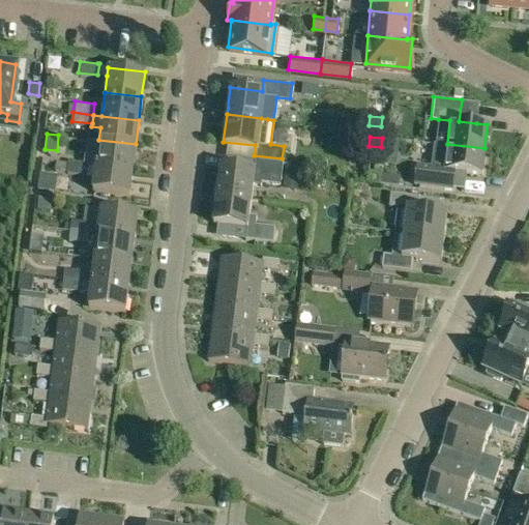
[(133,169),(136,144),(98,140),(98,141),(95,164),(133,169)]
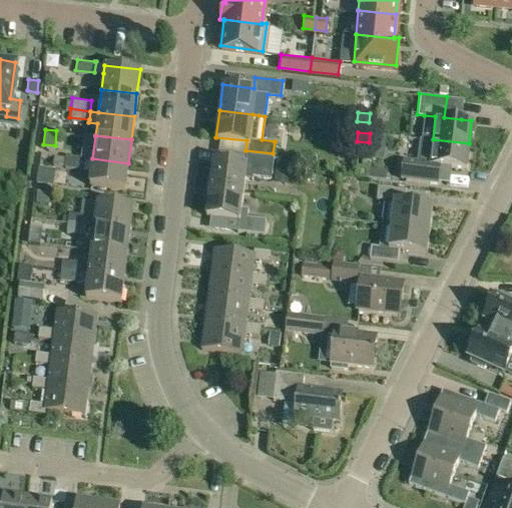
[(466,166),(469,143),(433,139),(422,138),(419,137),(416,159),(401,157),(399,175),(436,180),(438,162),(466,166)]
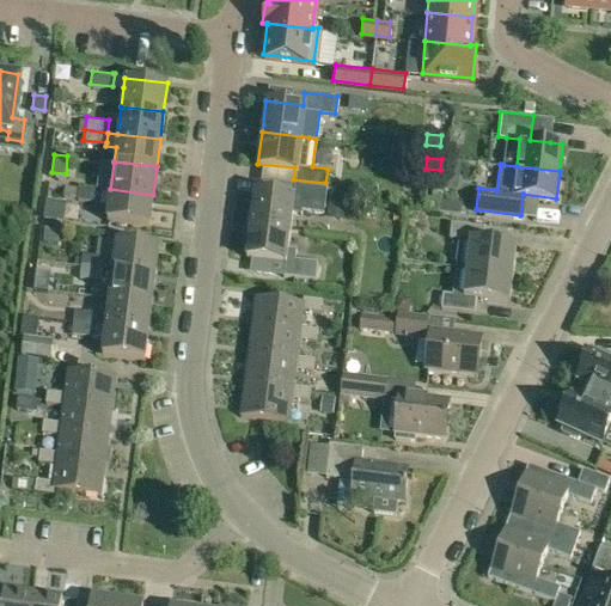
[(323,203),(325,183),(293,179),(291,195),(255,190),(250,220),(289,226),(292,210),(300,212),(301,208),(322,210),(323,203)]
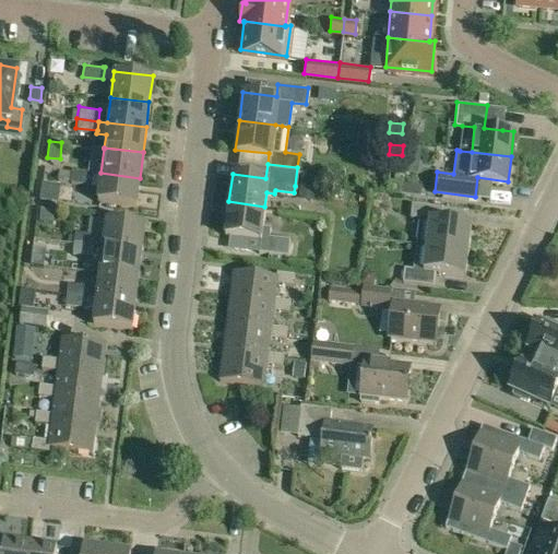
[(87,172),(70,169),(69,177),(69,179),(90,181),(91,173),(91,172),(87,172)]
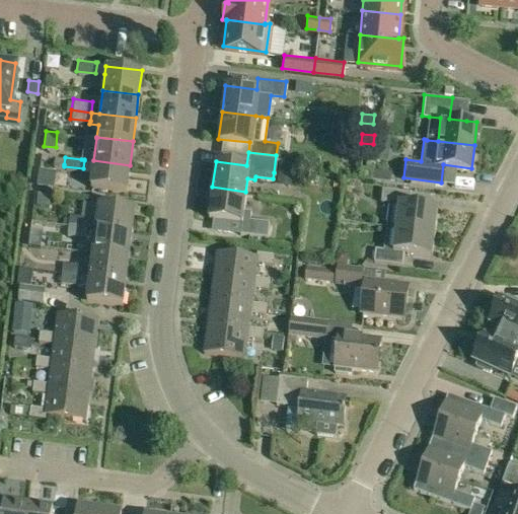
[(93,160),(93,161),(90,185),(127,190),(130,165),(93,160)]
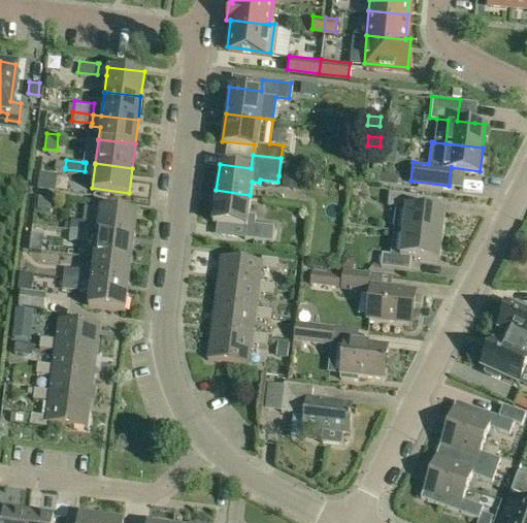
[(283,185),(296,186),(299,165),(285,163),(283,185)]
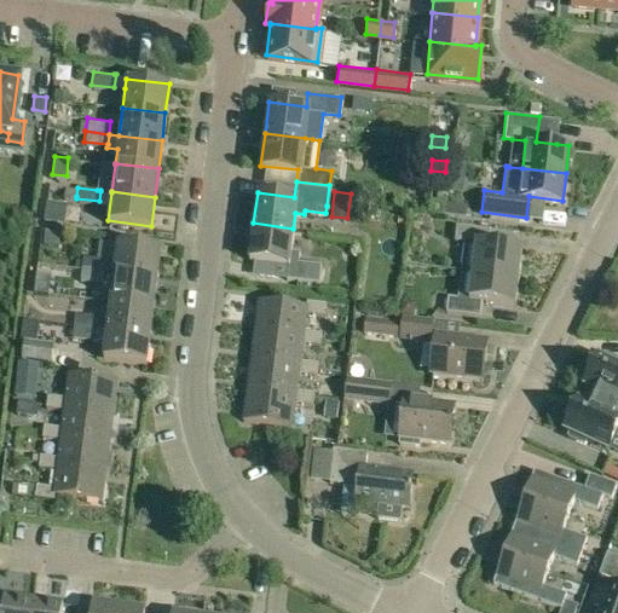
[(445,209),(463,212),(465,201),(446,198),(445,209)]
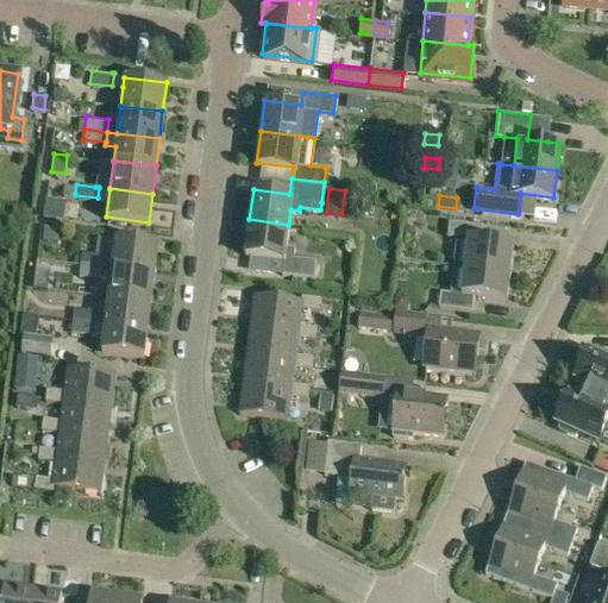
[(464,264),(509,270),(513,240),(481,237),(482,223),(447,218),(446,233),(455,234),(468,237),(464,264)]
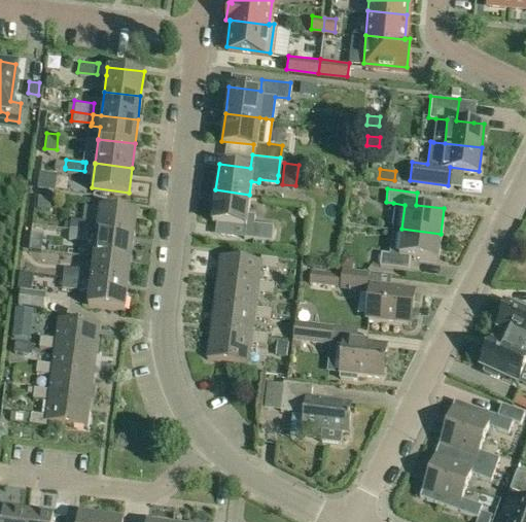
[(247,211),(249,195),(215,189),(212,218),(215,218),(244,222),(242,235),(243,235),(271,239),(272,222),(253,220),(254,212),(247,211)]
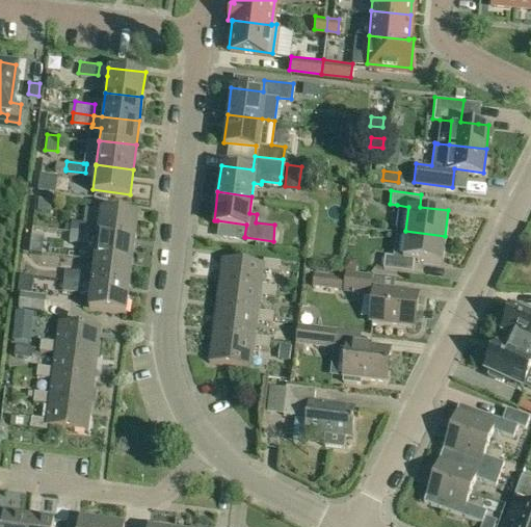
[(36,207),(49,208),(50,196),(37,194),(36,207)]
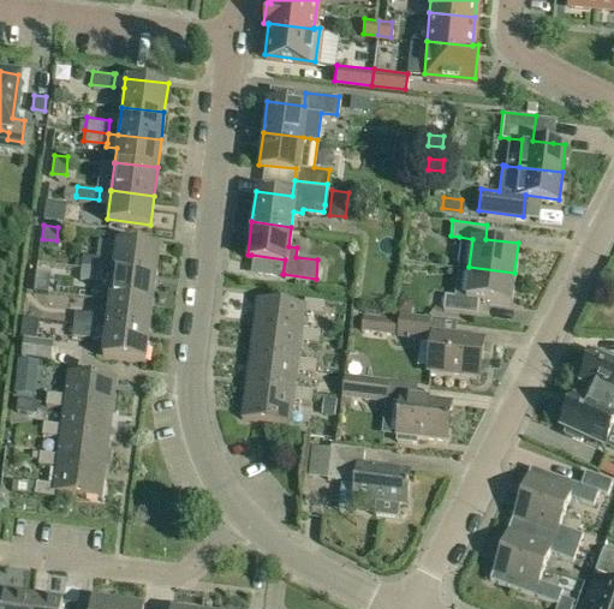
[(81,254),(79,263),(153,273),(156,244),(114,239),(112,256),(81,252),(81,254)]
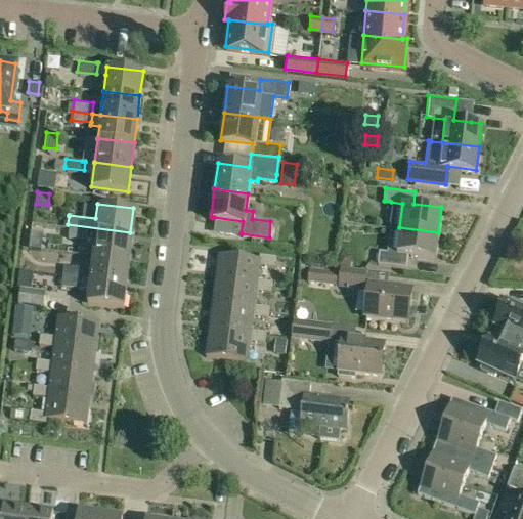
[(130,232),(68,224),(67,235),(93,239),(91,252),(127,257),(130,232)]
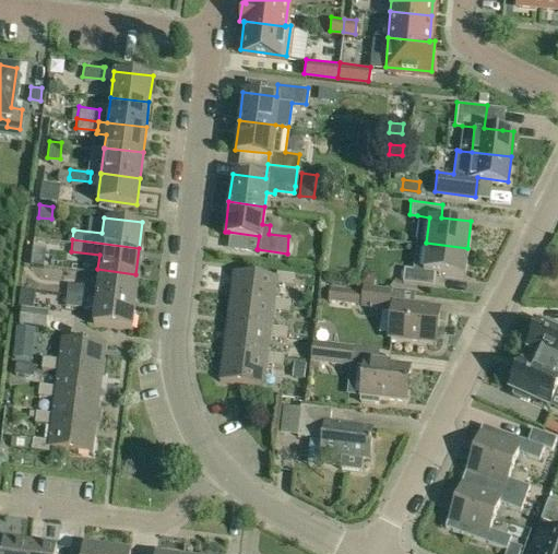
[(434,270),(464,274),(467,248),(426,243),(424,268),(403,264),(401,279),(431,283),(434,270)]
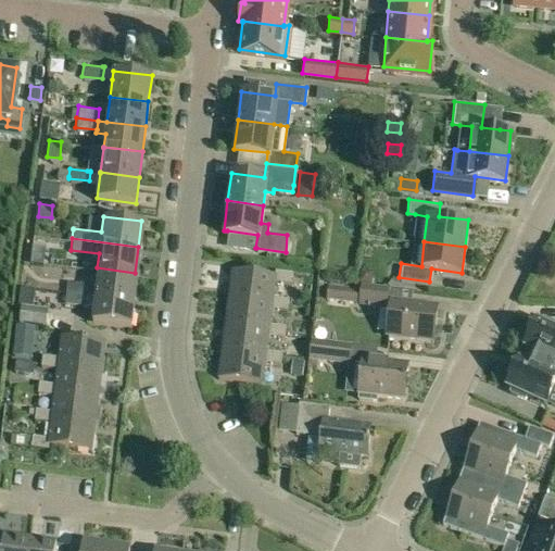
[(357,279),(370,282),(373,268),(360,266),(357,279)]
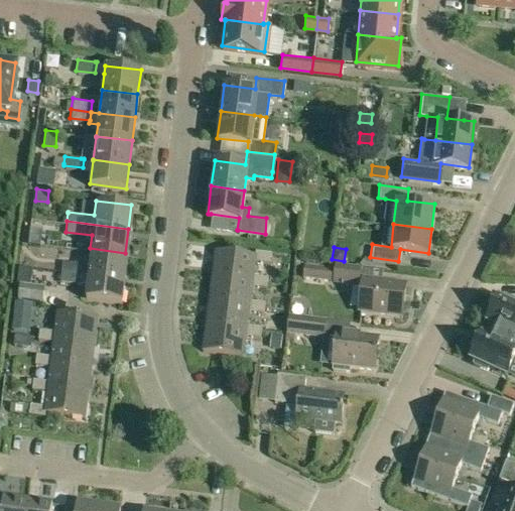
[(88,262),(87,271),(122,276),(125,253),(90,248),(88,262)]
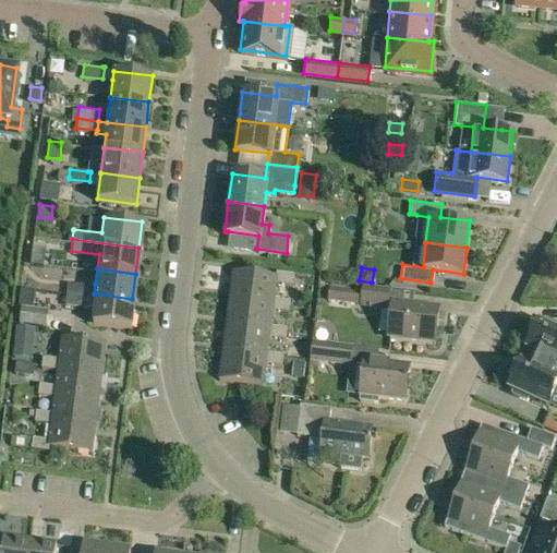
[(273,301),(273,296),(275,280),(291,281),(292,271),(275,268),(275,274),(232,268),(229,296),(273,301)]
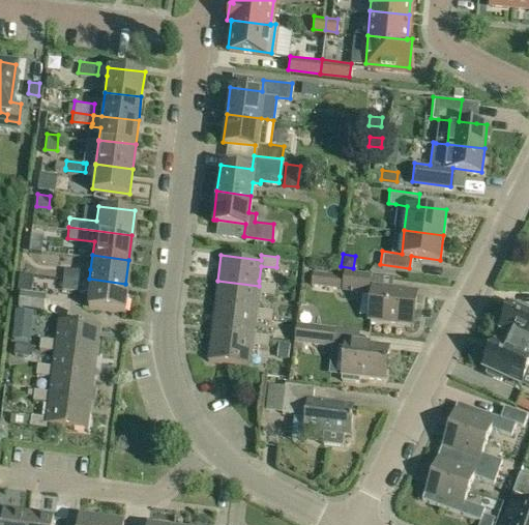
[(62,275),(83,279),(84,268),(63,266),(62,275)]
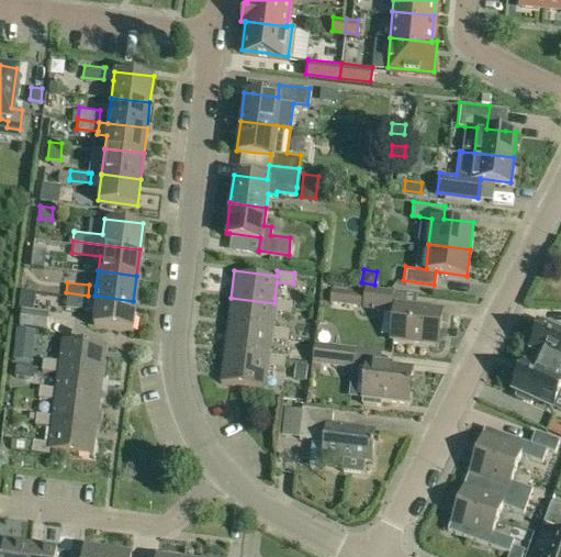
[(363,283),(360,305),(390,309),(393,288),(363,283)]
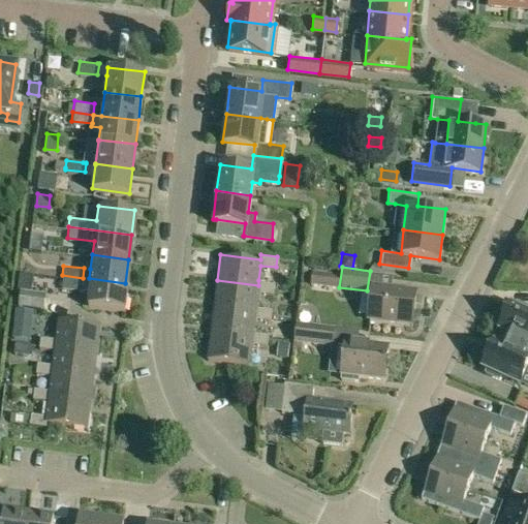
[(339,284),(340,275),(340,272),(312,269),(312,271),(311,281),(339,284)]
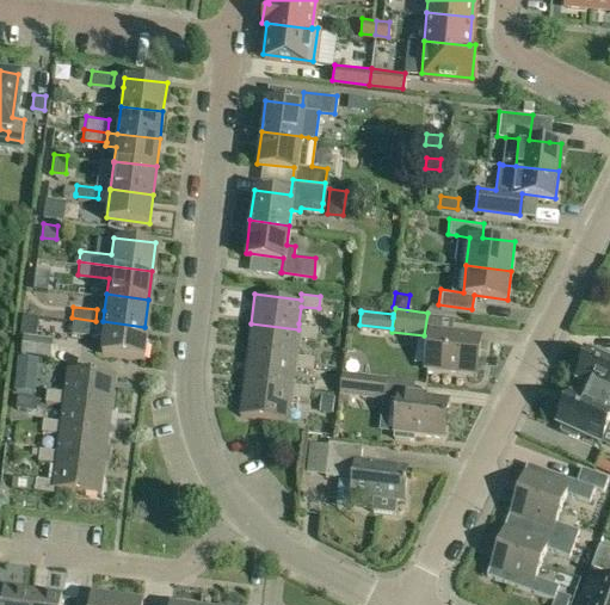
[(96,321),(72,318),(71,331),(100,335),(99,351),(141,356),(145,327),(103,321),(96,321)]
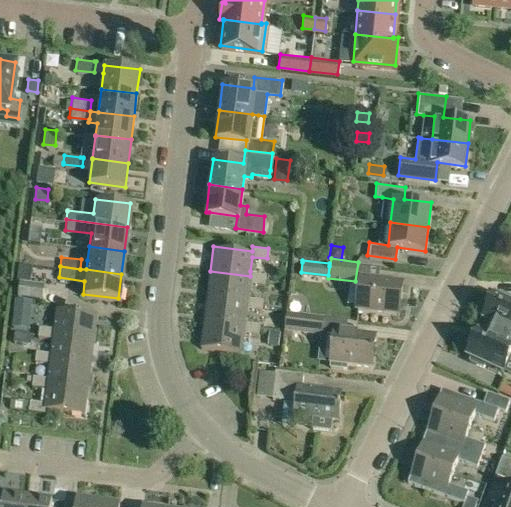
[(250,276),(210,271),(207,296),(246,301),(247,296),(249,281),(264,283),(264,278),(265,273),(250,271),(250,276)]
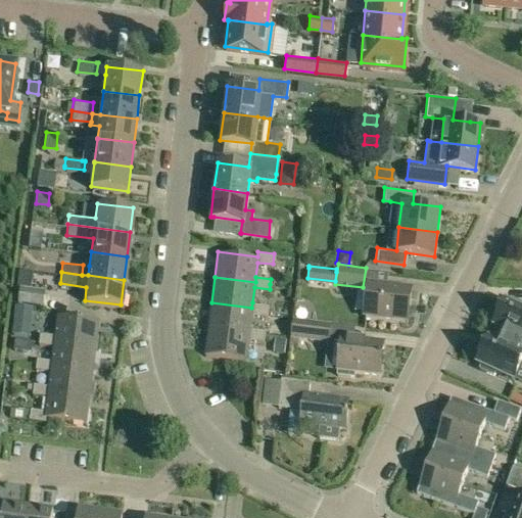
[(410,285),(367,280),(363,313),(407,318),(410,285)]
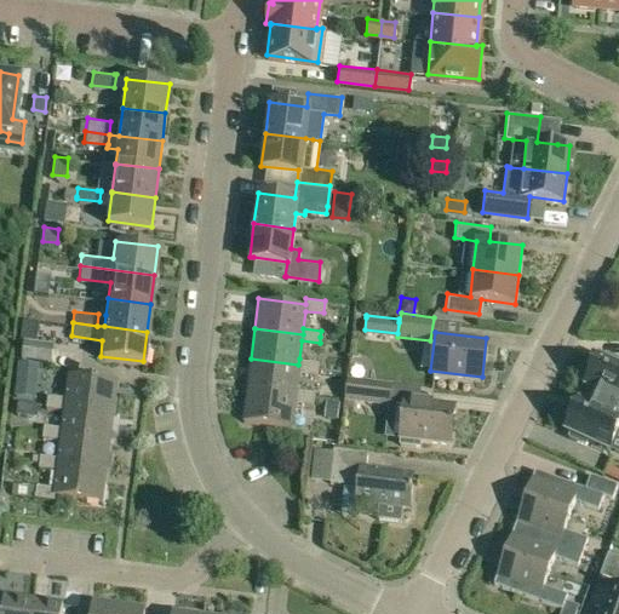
[(52,342),(22,338),(19,356),(50,360),(52,342)]
